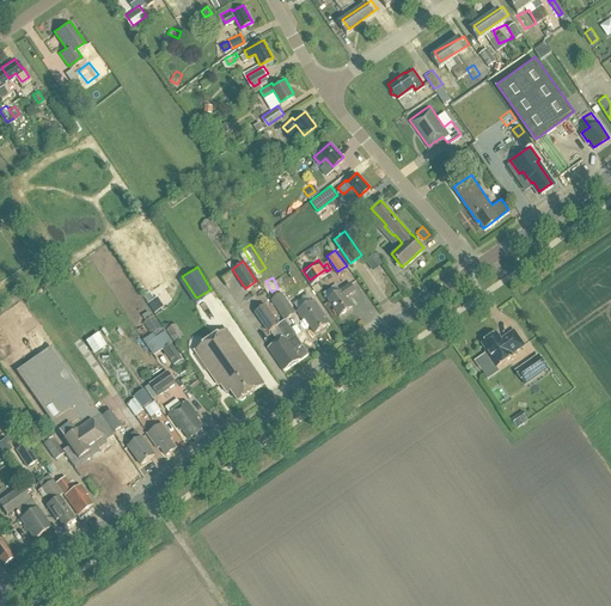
[(349,280),(338,287),(340,288),(327,298),(338,313),(352,305),(344,295),(354,288),(349,280)]
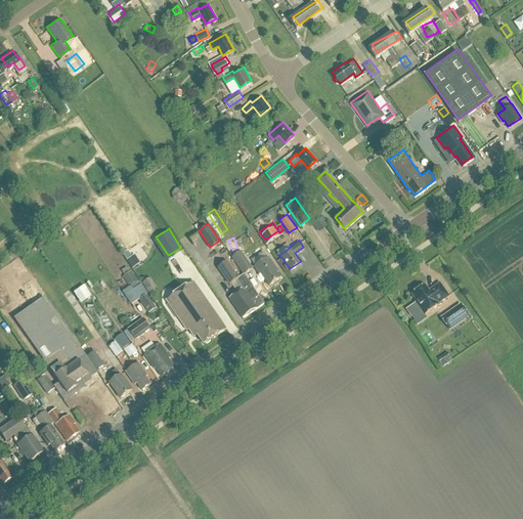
[(230,253),(243,270),(252,264),(240,247),(230,253)]
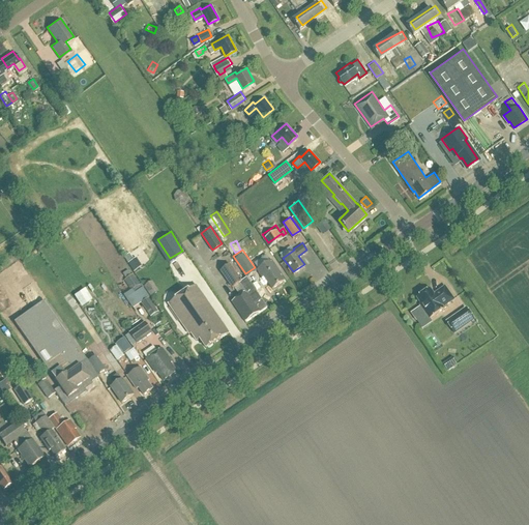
[(127,251),(122,255),(133,269),(138,266),(127,251)]
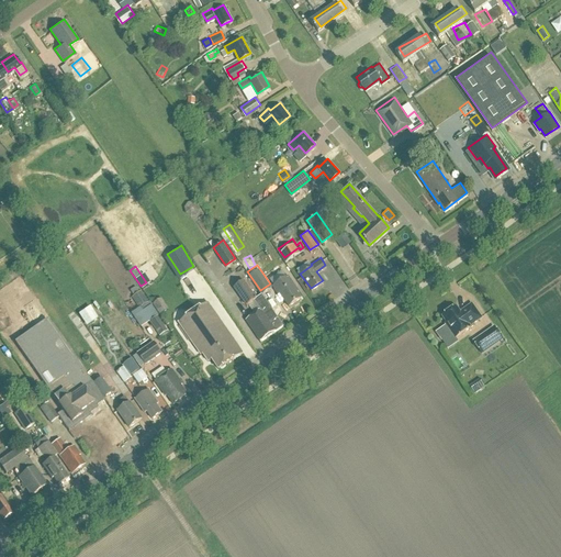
[(300,296),(296,290),(298,289),(288,274),(271,283),(277,291),(279,290),(288,304),(300,296)]
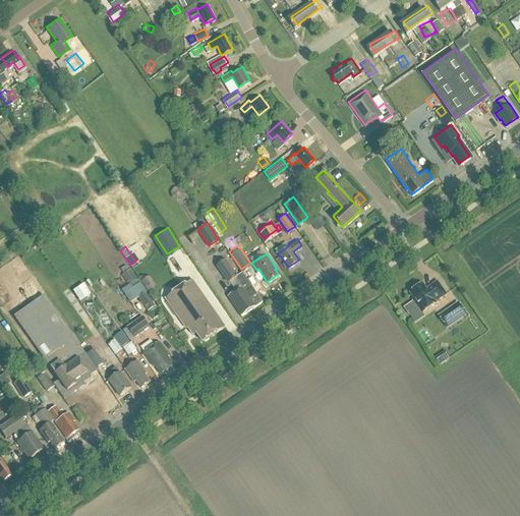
[(228,280),(234,276),(240,284),(227,294),(241,314),(262,300),(250,284),(247,279),(241,271),(237,274),(225,256),(216,264),(228,280)]
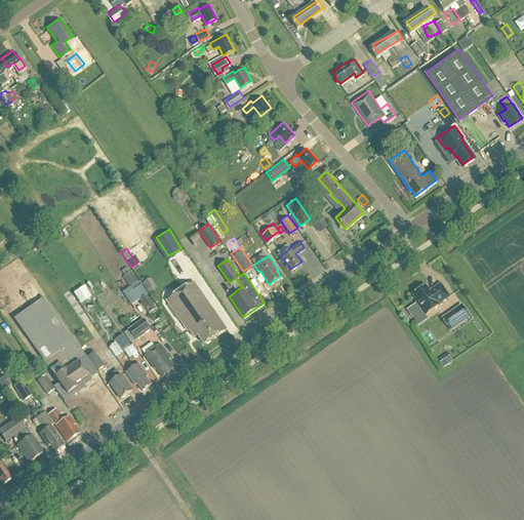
[(53,374),(66,392),(76,385),(74,382),(87,372),(77,358),(84,353),(42,294),(30,277),(21,283),(34,301),(12,316),(53,374)]
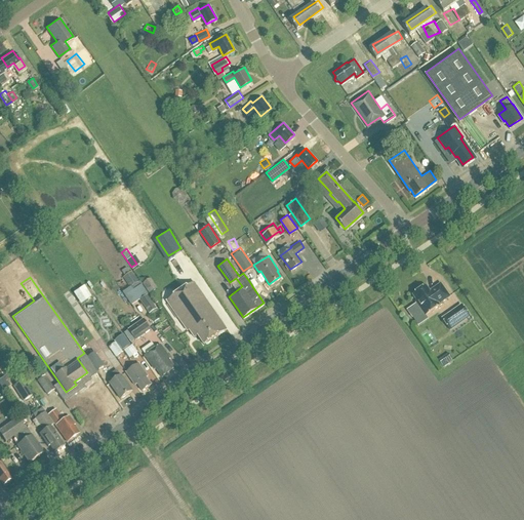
[(86,294),(92,291),(86,280),(80,283),(86,294)]
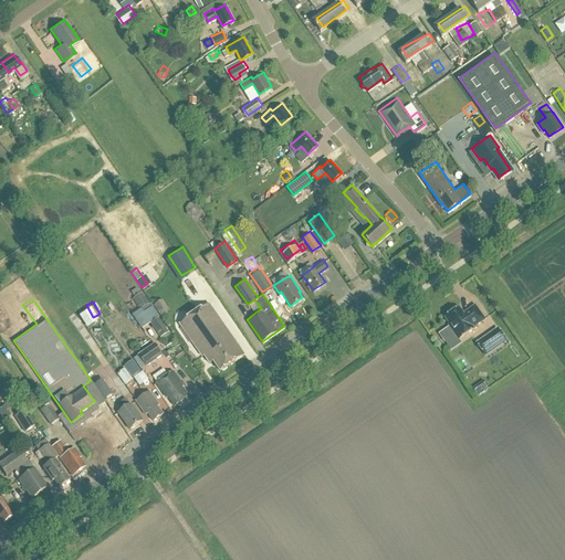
[(203,352),(209,360),(212,358),(220,369),(243,352),(208,302),(179,321),(201,354),(203,352)]
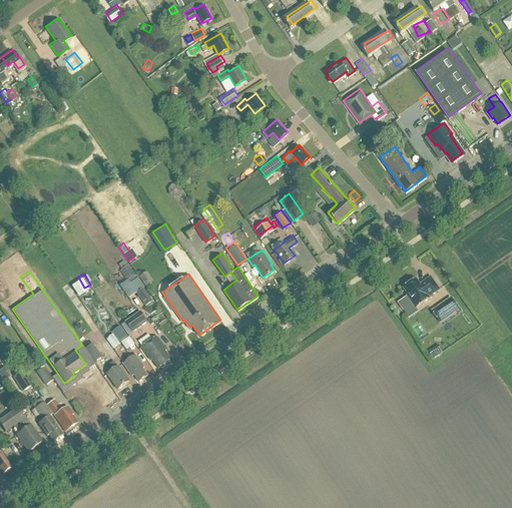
[(407,293),(396,300),(401,308),(412,301),(415,305),(428,296),(427,295),(438,287),(430,275),(422,280),(423,281),(419,283),(415,277),(412,280),(410,279),(407,281),(406,283),(403,286),(407,292),(406,292),(407,293)]
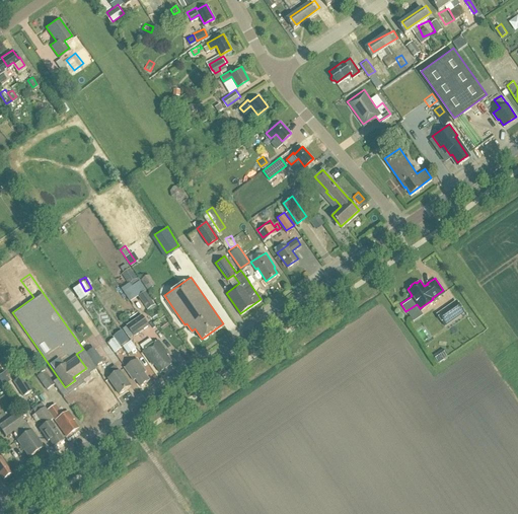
[(138,294),(146,306),(153,301),(138,279),(131,283),(138,294)]
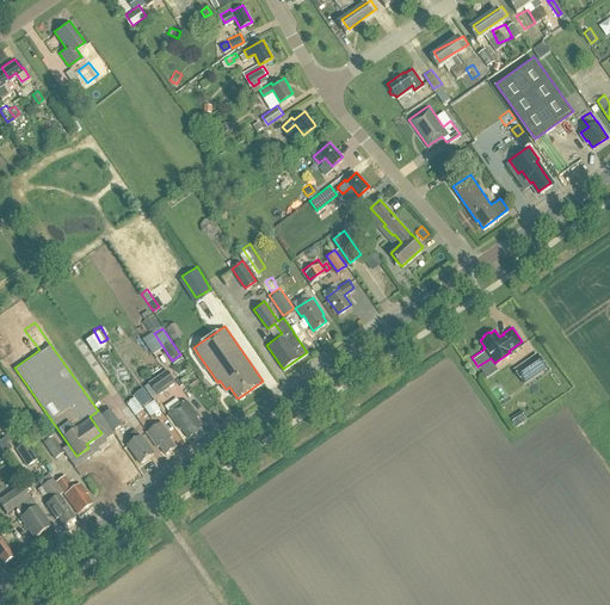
[(162,346),(154,333),(153,332),(143,338),(153,352),(162,346)]
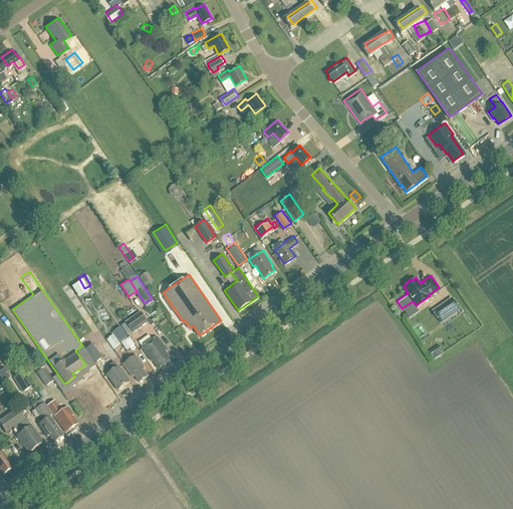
[(432,309),(440,319),(458,306),(451,296),(432,309)]
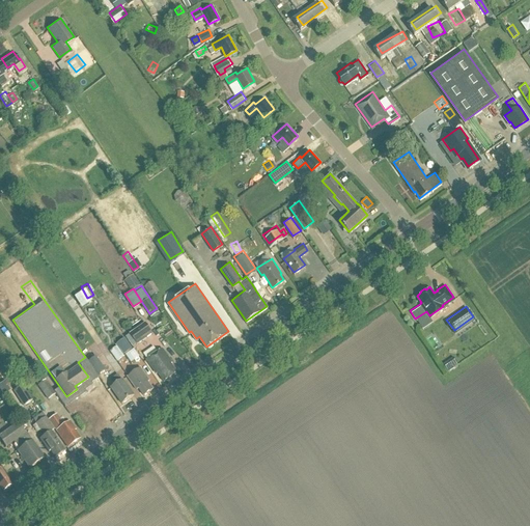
[(145,319),(130,330),(137,340),(154,329),(145,319)]
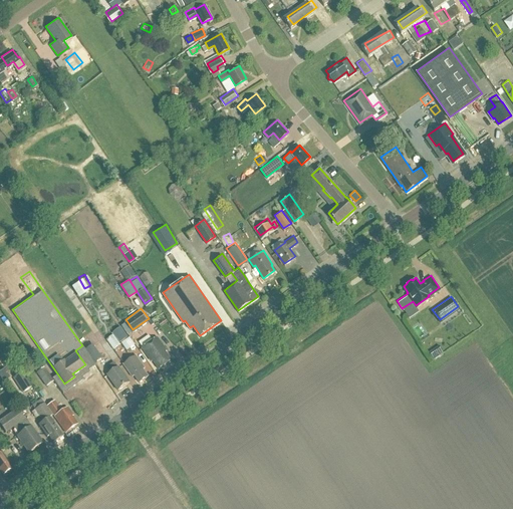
[(119,339),(126,334),(119,324),(112,330),(119,339)]
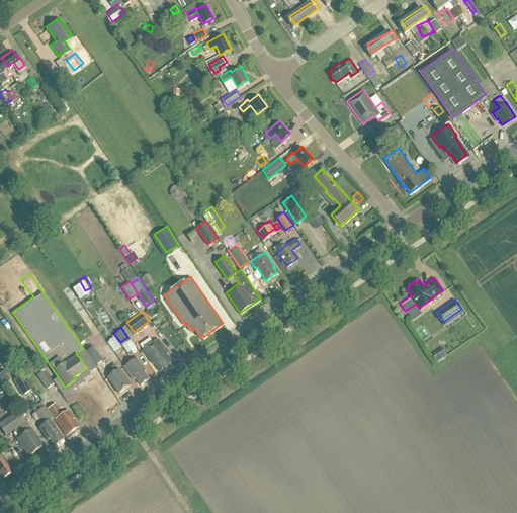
[(106,338),(109,344),(113,349),(119,344),(112,334),(106,338)]
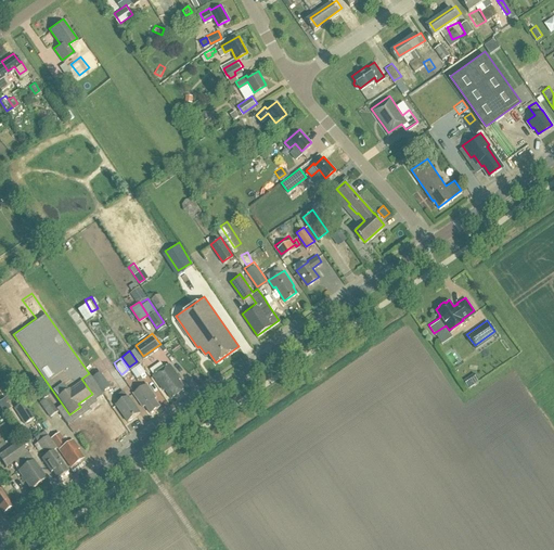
[(160,368),(152,374),(163,388),(164,387),(171,397),(178,392),(184,387),(178,378),(179,376),(169,362),(160,368)]
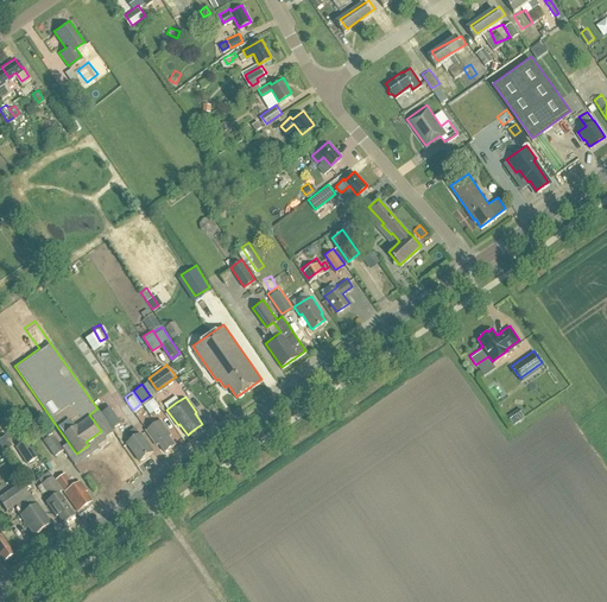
[(108,405),(99,412),(111,429),(119,423),(108,405)]
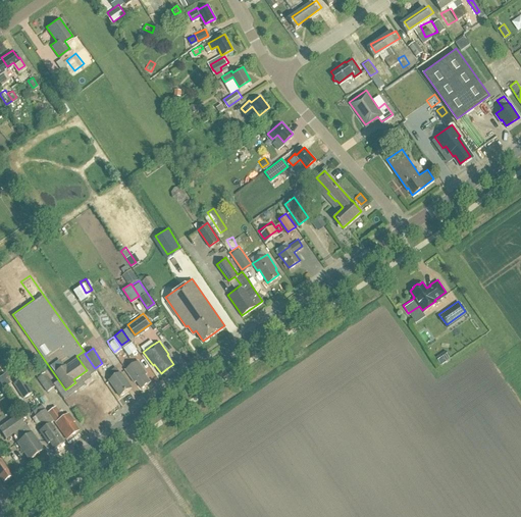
[(134,380),(135,379),(140,386),(149,380),(143,370),(144,369),(137,359),(124,368),(134,380)]
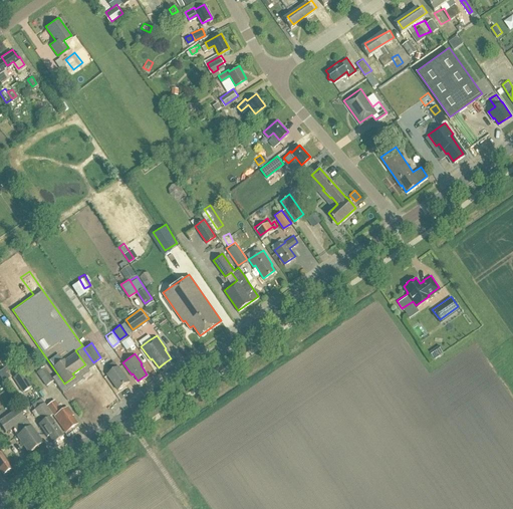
[(110,370),(106,372),(117,389),(129,380),(118,365),(117,365),(113,360),(106,364),(110,370)]
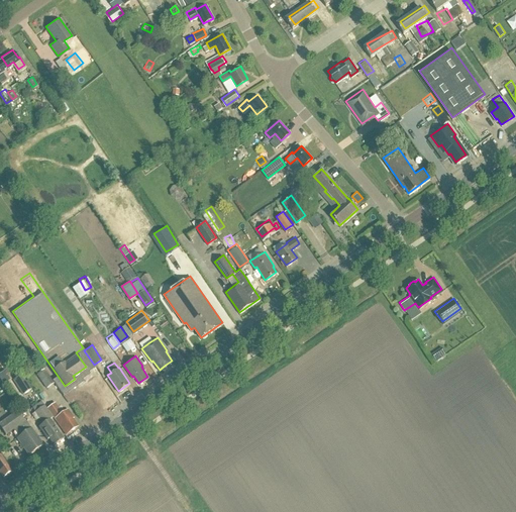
[(36,371),(45,385),(54,380),(43,366),(36,371)]
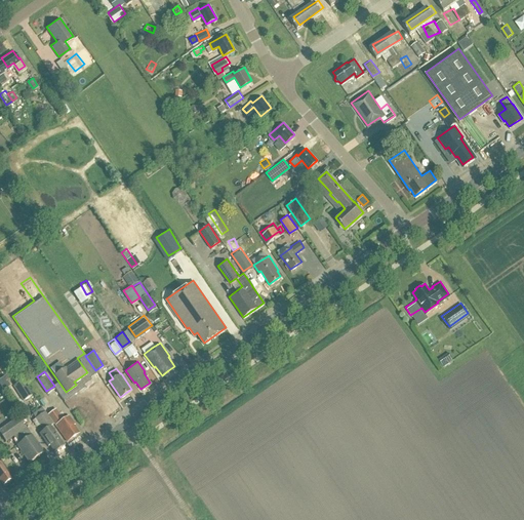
[(12,384),(22,399),(31,393),(22,378),(12,384)]
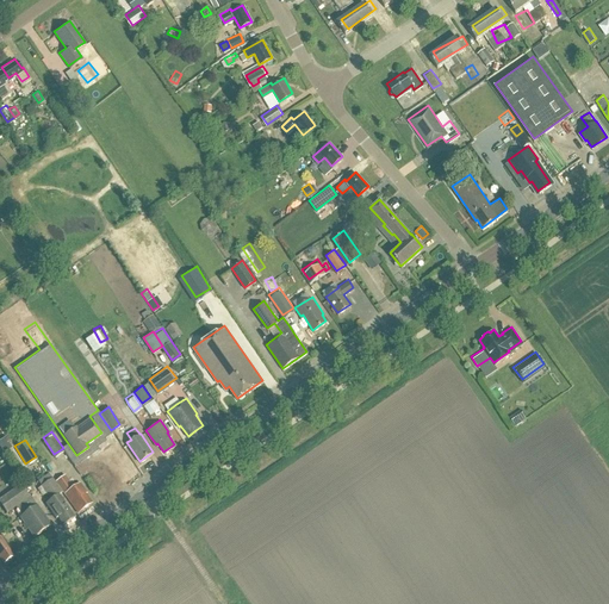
[(72,486),(63,473),(55,480),(75,509),(79,506),(80,508),(89,500),(82,492),(85,490),(79,481),(72,486)]
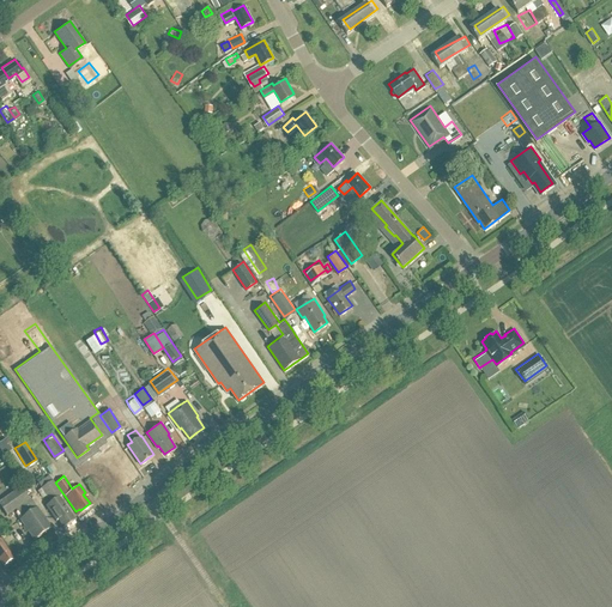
[(44,503),(55,519),(56,517),(62,526),(74,517),(58,495),(61,492),(52,478),(42,484),(52,498),(44,503)]
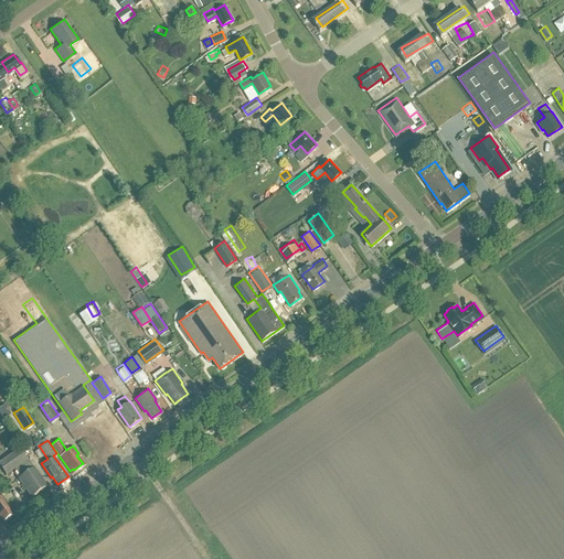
[(0,465),(4,472),(13,466),(19,475),(18,476),(30,494),(45,483),(27,455),(25,457),(18,445),(0,458),(0,465)]
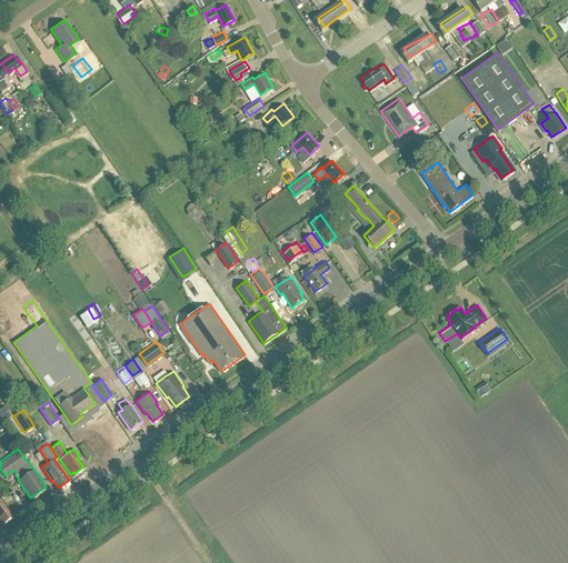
[(0,519),(2,522),(11,516),(0,500),(0,519)]
